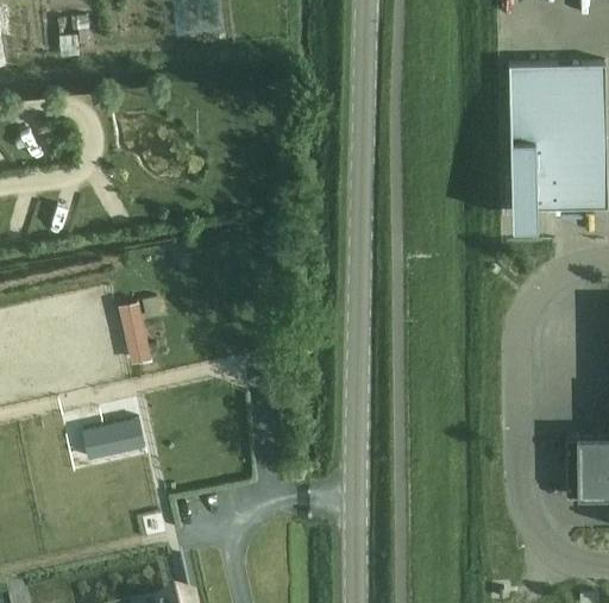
[(77,16),(79,36),(96,35),(95,14),(77,16)]
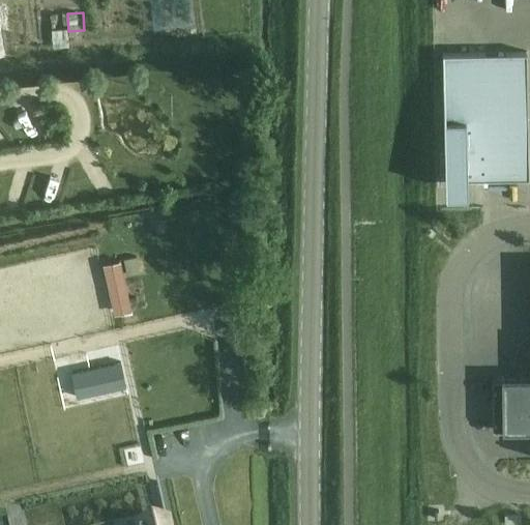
[(526,57),(442,58),(445,194),(466,193),(466,182),(528,181),(526,57)]
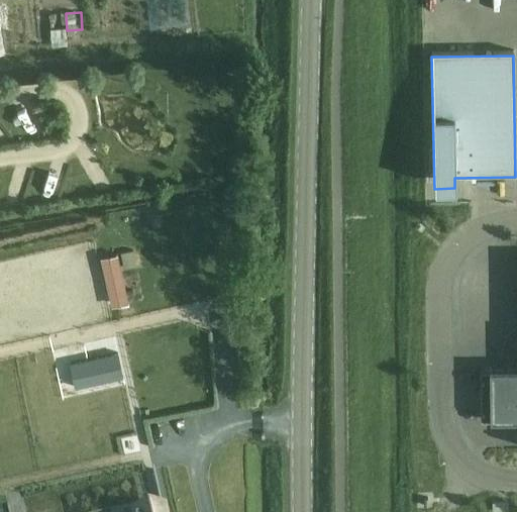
[(117,240),(129,291),(147,286),(134,235),(117,240)]
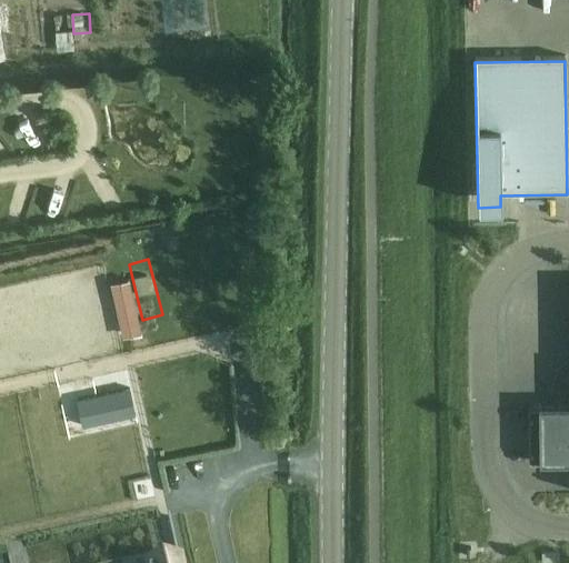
[(568,410),(528,411),(529,465),(568,464),(568,410)]
